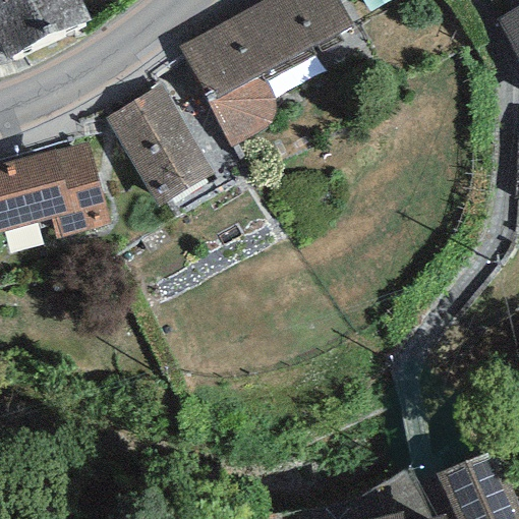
[(0,0),(0,41),(9,60),(93,17),(83,0),(0,0)]
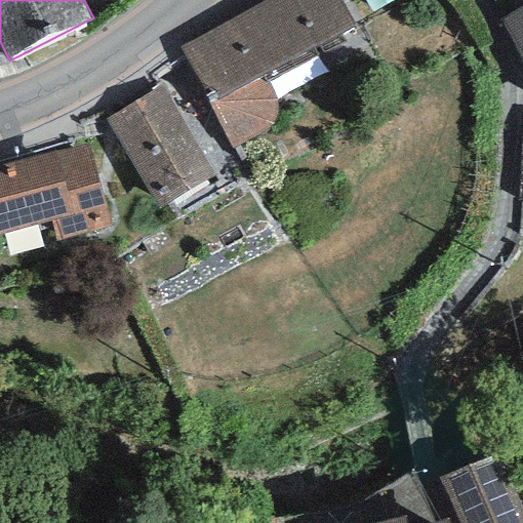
[(265,0),(179,44),(208,91),(206,93),(234,147),(271,126),(276,118),(277,110),(277,102),(275,91),(272,84),(270,81),(347,38),(342,32),(356,25),(343,0),(265,0)]
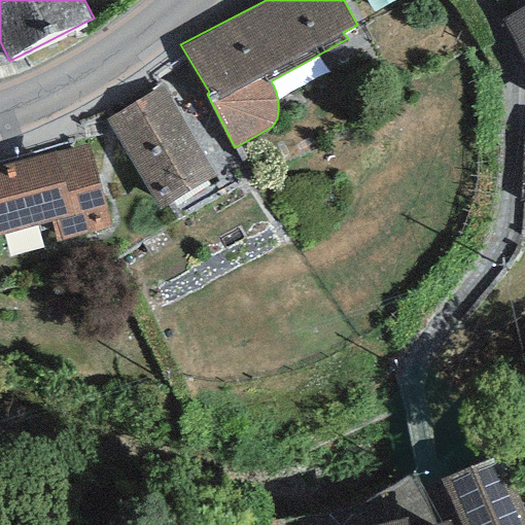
[(524,2),(500,18),(524,61),(524,2)]
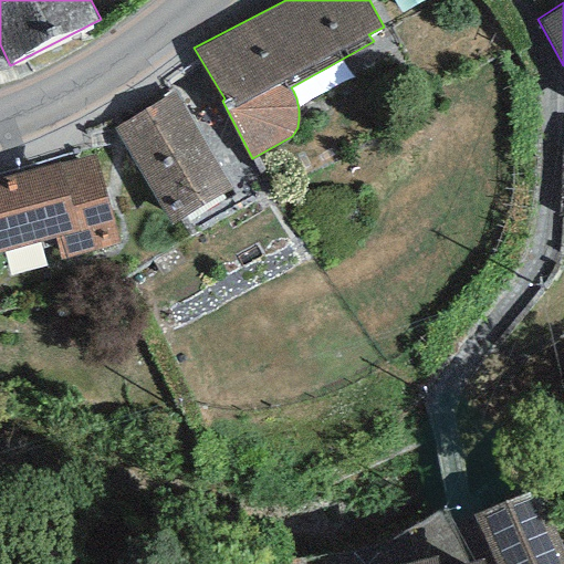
[(178,91),(115,127),(169,222),(232,187),(178,91)]
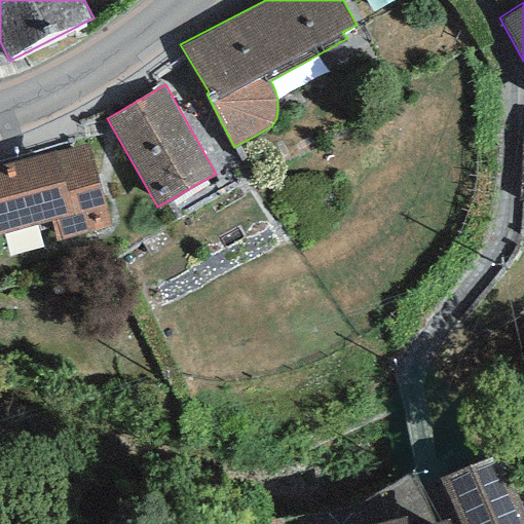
[(89,142),(0,164),(0,233),(53,221),(59,241),(112,228),(89,142)]
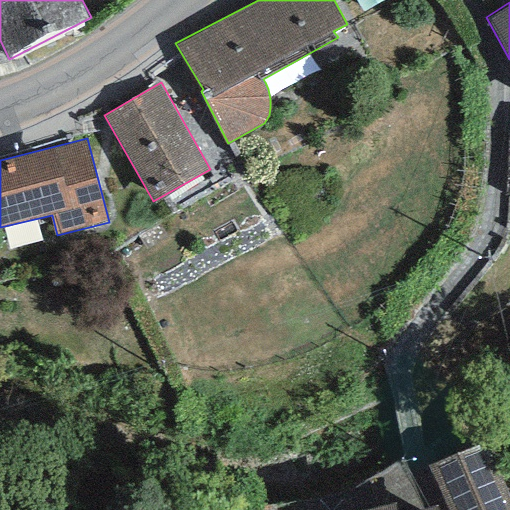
[(509,495),(485,441),(429,466),(448,509),(509,509),(509,495)]
